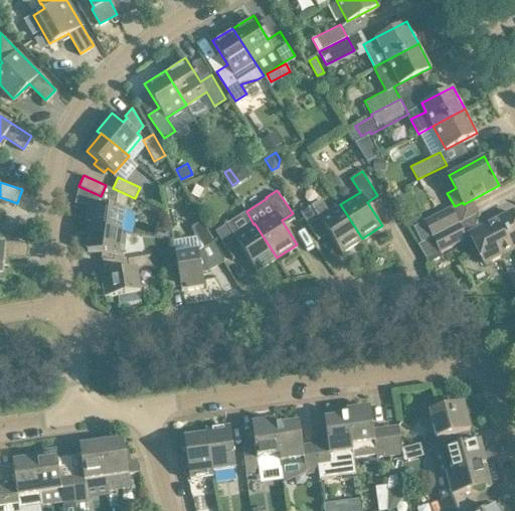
[(89,203),(86,226),(126,231),(122,230),(125,208),(116,207),(116,202),(104,200),(103,205),(89,203)]
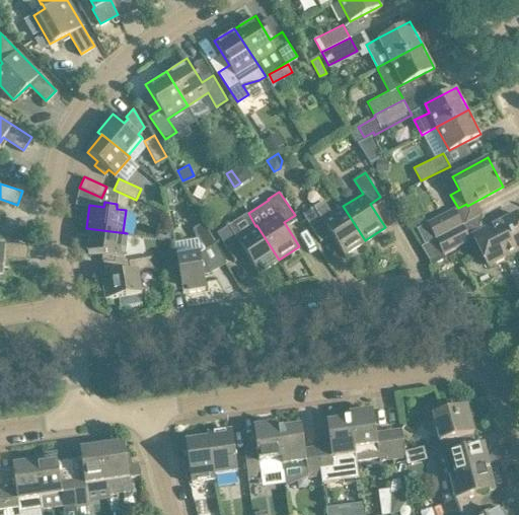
[(365,240),(343,206),(330,214),(324,204),(316,209),(314,206),(303,213),(307,220),(318,237),(328,230),(344,253),(365,240)]
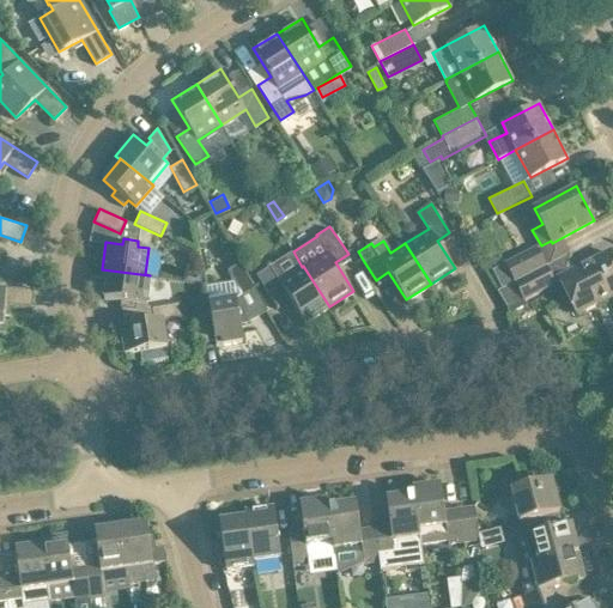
[(495,269),(503,286),(545,265),(535,247),(505,261),(507,263),(495,269)]
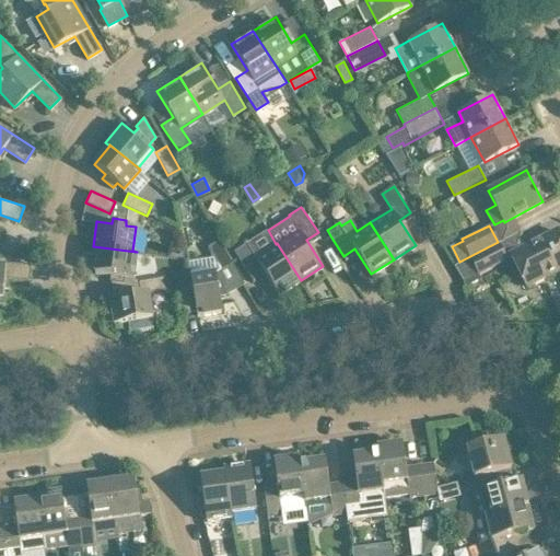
[(511,253),(526,285),(559,266),(559,234),(557,229),(511,253)]
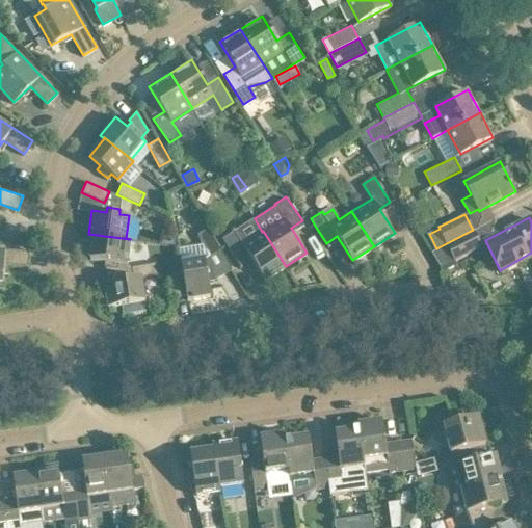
[(210,255),(220,248),(209,227),(197,233),(210,255)]
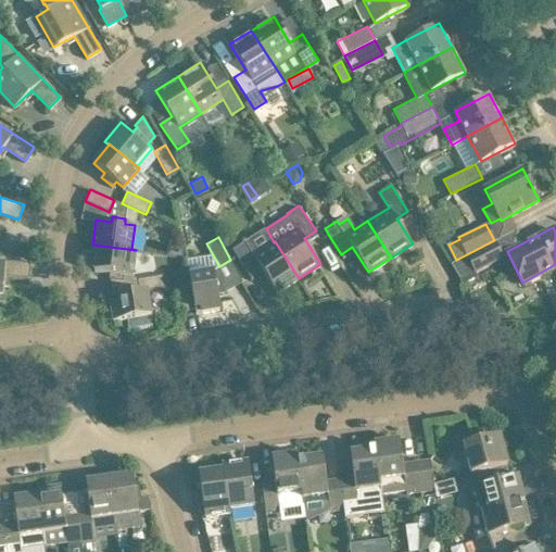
[(275,241),(274,242),(253,255),(244,240),(232,248),(249,274),(261,266),(277,291),(299,278),(275,241)]
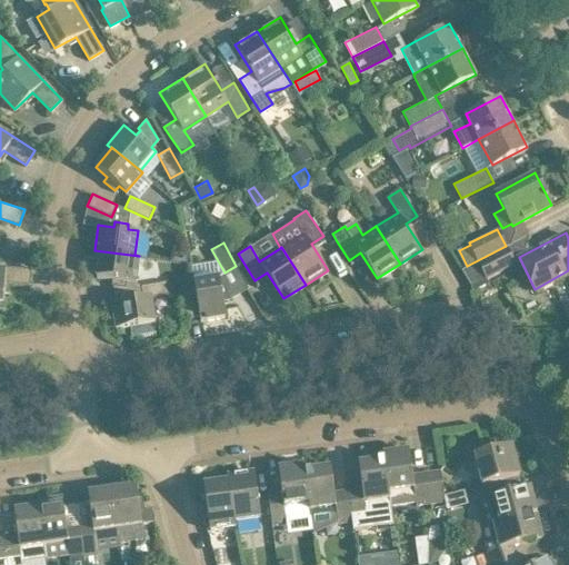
[(506,246),(467,266),(462,269),(471,284),(486,276),(486,277),(513,263),(506,246)]
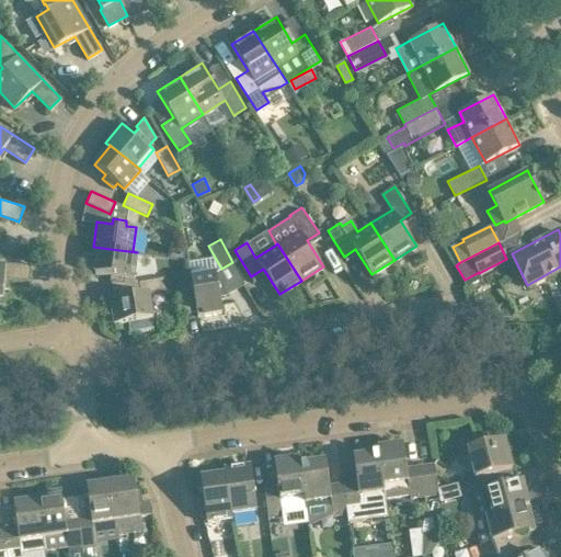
[(168,256),(183,259),(185,248),(169,245),(168,256)]
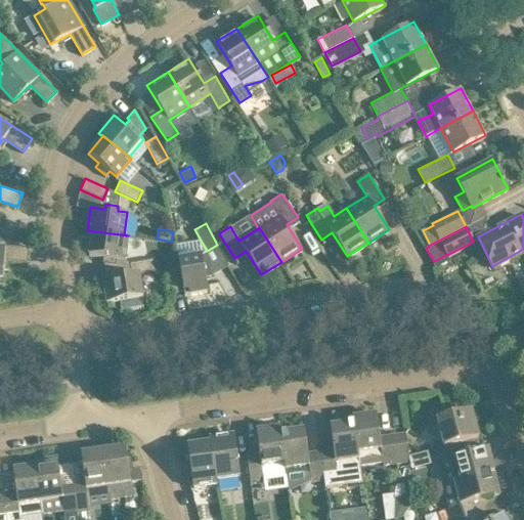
[(89,254),(103,256),(102,261),(116,263),(116,258),(125,259),(126,257),(128,236),(128,235),(87,230),(87,231),(92,231),(91,239),(89,254)]
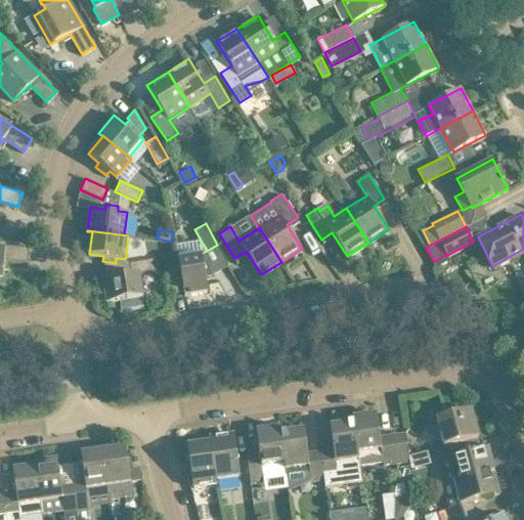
[(0,282),(3,283),(4,260),(28,261),(29,247),(0,245),(0,282)]
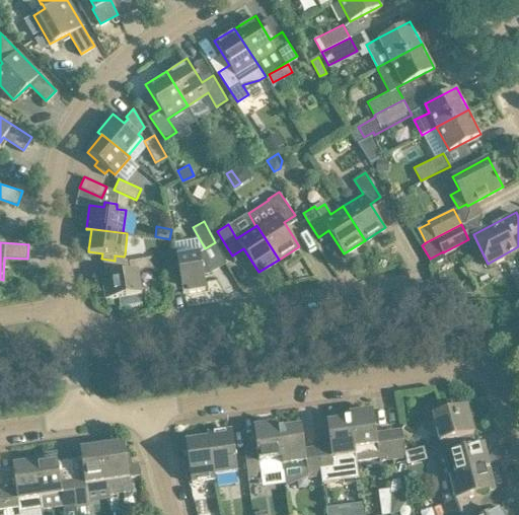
[(176,255),(178,264),(182,287),(182,291),(206,288),(204,274),(209,273),(207,260),(202,261),(200,251),(176,255)]
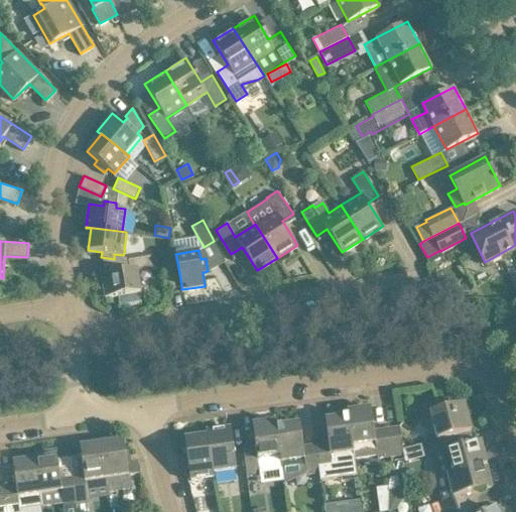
[(151,253),(127,257),(129,270),(137,268),(153,266),(151,257),(151,253)]
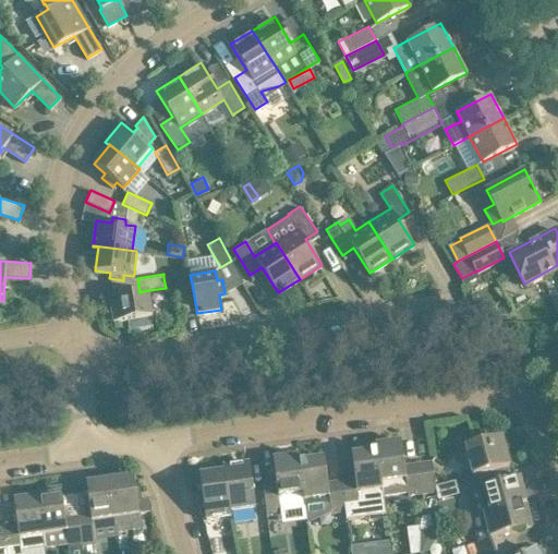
[(192,284),(179,286),(183,311),(196,309),(192,284)]
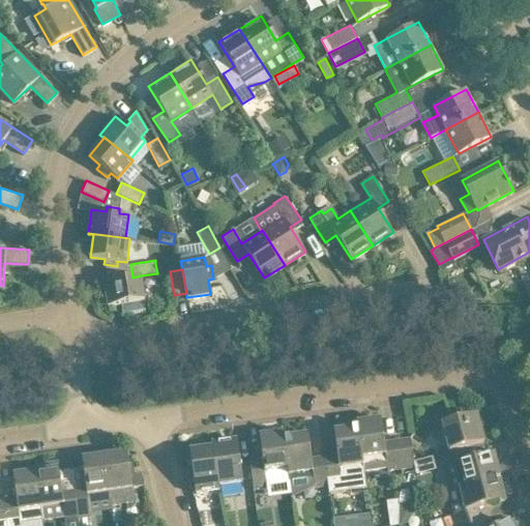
[(141,275),(133,278),(104,282),(108,305),(122,303),(123,313),(144,310),(143,299),(145,299),(141,275)]
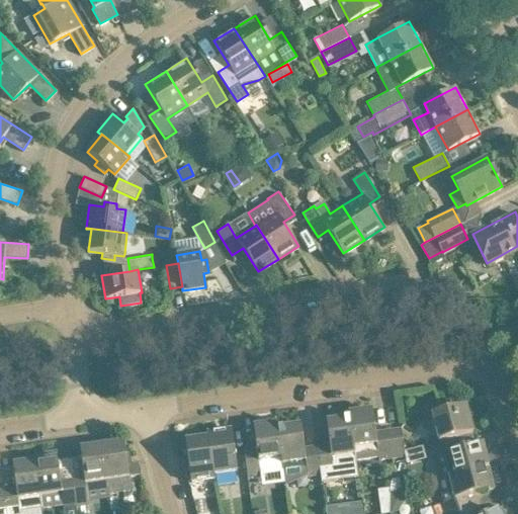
[(456,435),(472,431),(465,404),(441,410),(439,401),(422,406),(428,427),(435,425),(439,439),(456,435)]
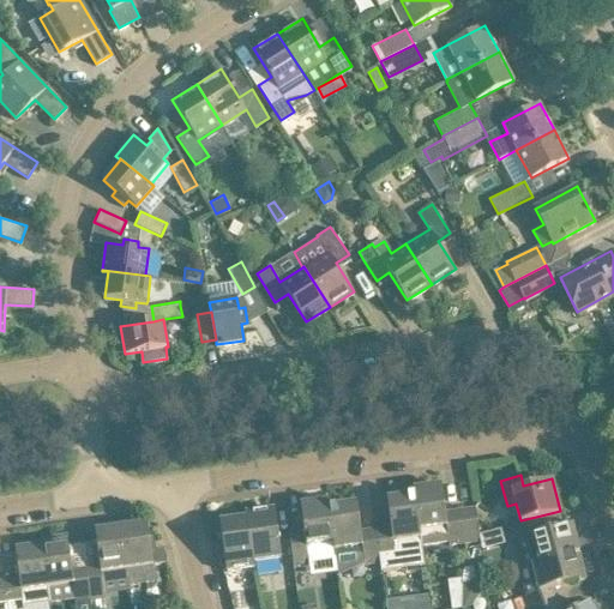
[(413,488),(414,495),(421,543),(447,540),(449,543),(464,541),(459,508),(445,511),(440,483),(413,488)]
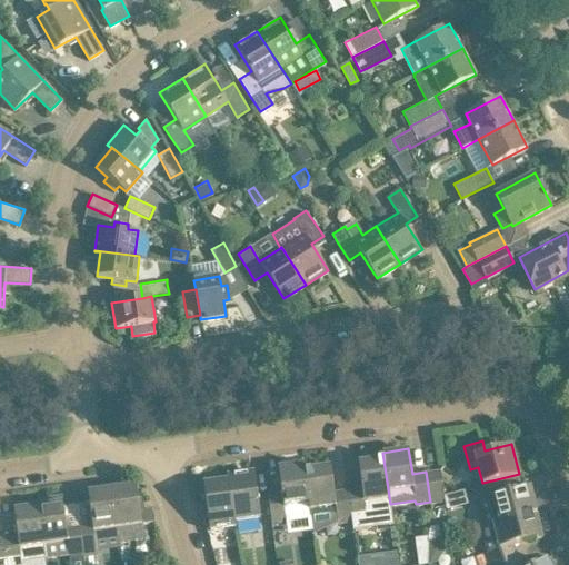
[(348,489),(351,519),(352,528),(392,522),(390,504),(383,459),(358,463),(361,487),(348,489)]
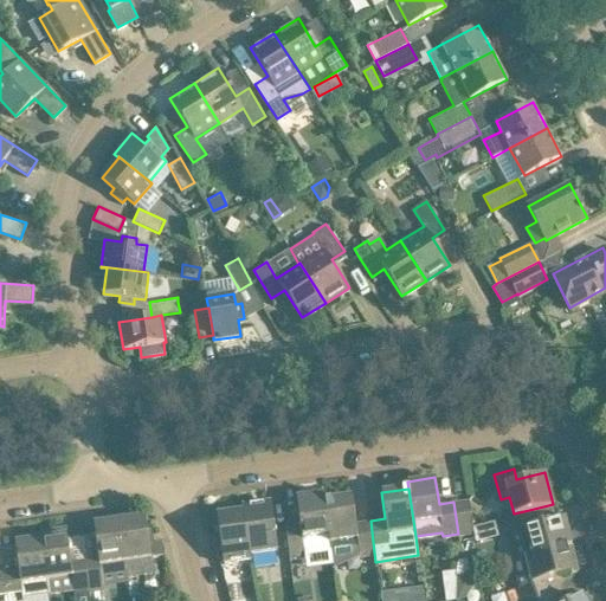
[(324,501),(326,501),(324,493),(296,497),(300,523),(285,525),(289,557),(305,555),(305,551),(331,547),(324,501)]
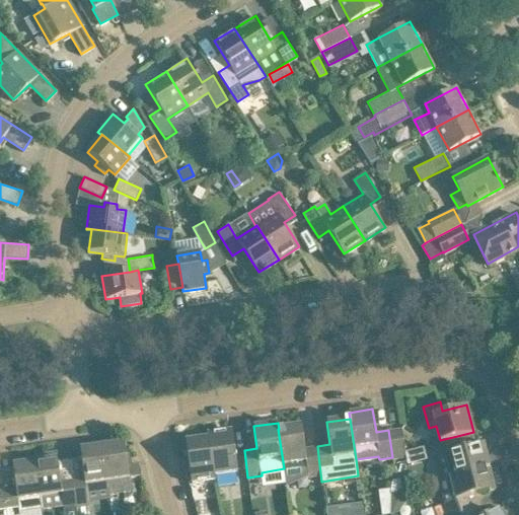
[(301,425),(279,429),(278,429),(284,468),(284,470),(299,468),(300,476),(320,473),(317,446),(304,448),(301,425)]
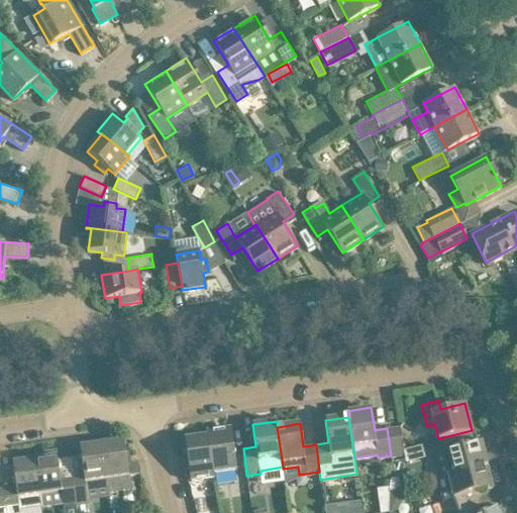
[(400,426),(387,428),(391,455),(404,453),(403,446),(400,426)]
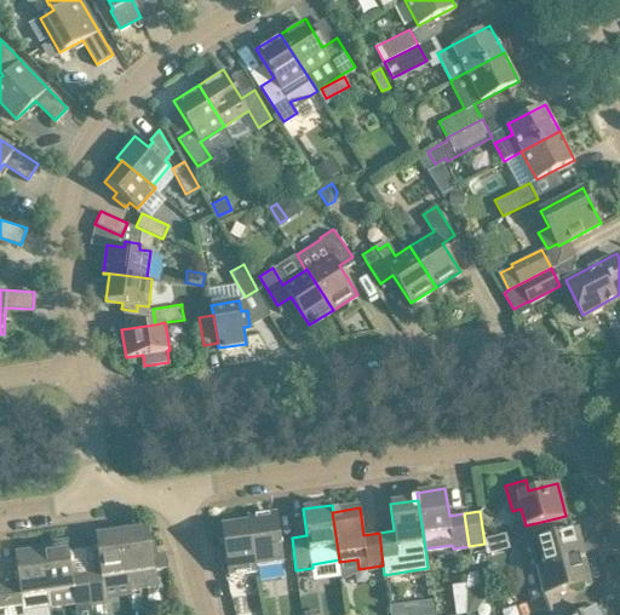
[(248,522),(256,570),(257,570),(257,565),(282,562),(280,536),(276,512),(248,516),(248,522)]
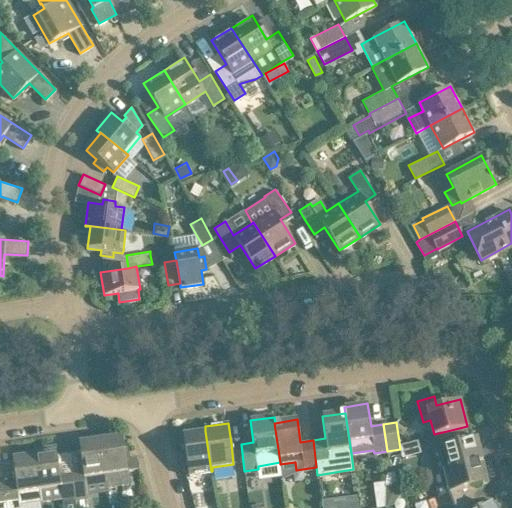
[(432,450),(437,471),(483,459),(476,437),(455,442),(451,430),(434,434),(425,437),(428,451),(432,450)]
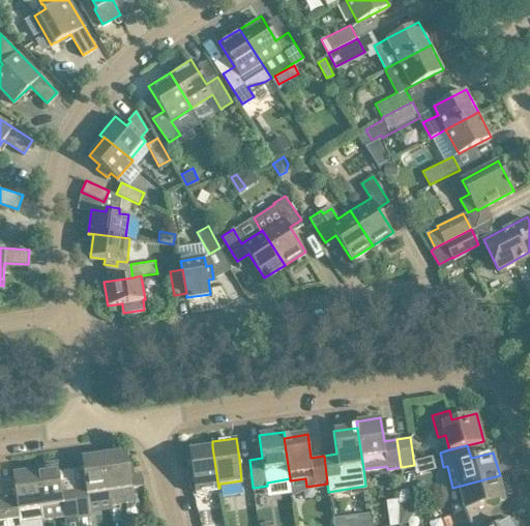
[(218,488),(212,446),(189,449),(192,465),(187,466),(189,480),(194,480),(196,492),(218,488)]
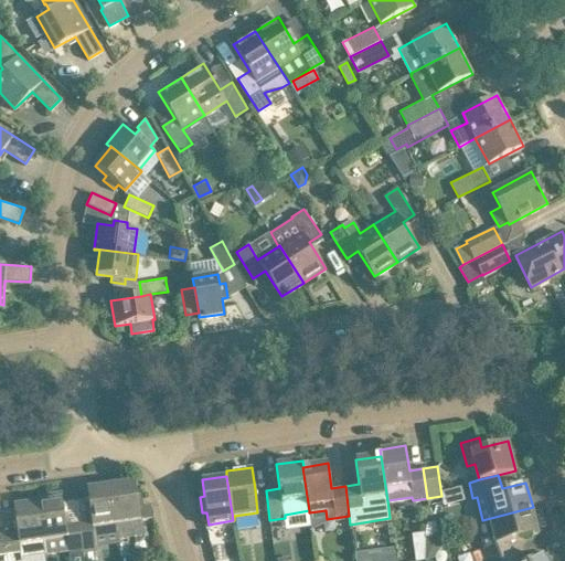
[(96,549),(96,546),(119,542),(119,538),(112,485),(110,485),(110,478),(96,480),(97,486),(87,488),(92,519),(78,521),(83,551),(96,549)]
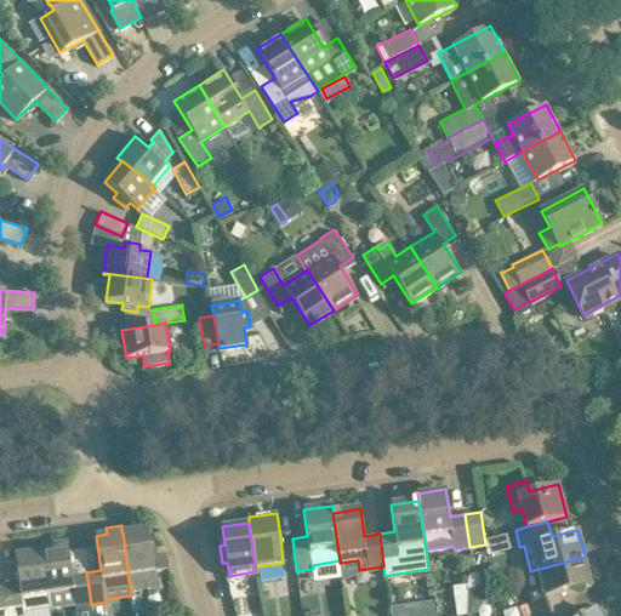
[(149,528),(123,532),(131,591),(157,587),(153,570),(171,568),(166,553),(153,554),(149,528)]
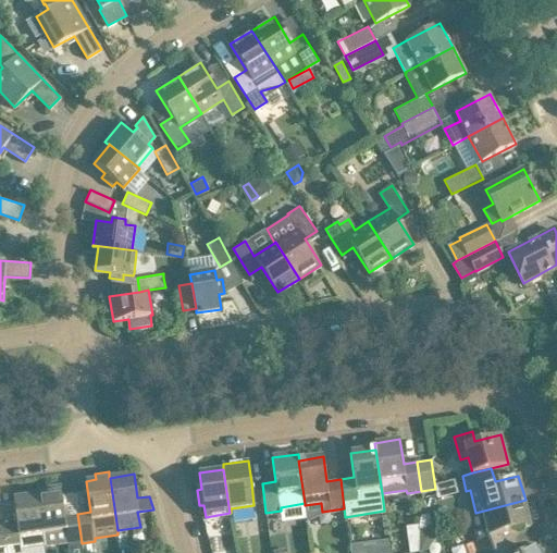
[(36,488),(37,494),(45,547),(69,543),(69,545),(82,543),(77,514),(64,515),(60,484),(36,488)]
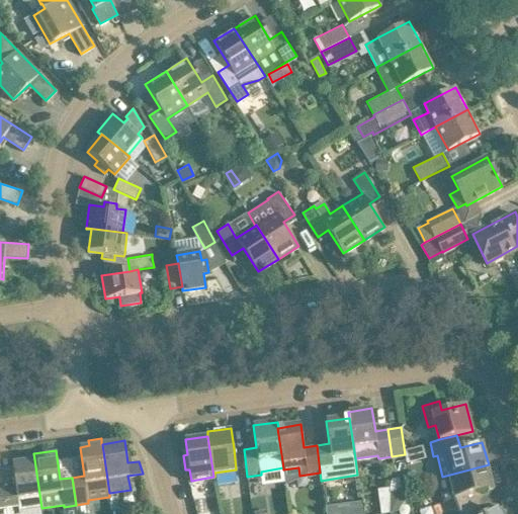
[(21,513),(21,510),(41,508),(34,459),(12,462),(15,486),(4,487),(7,513),(21,513)]
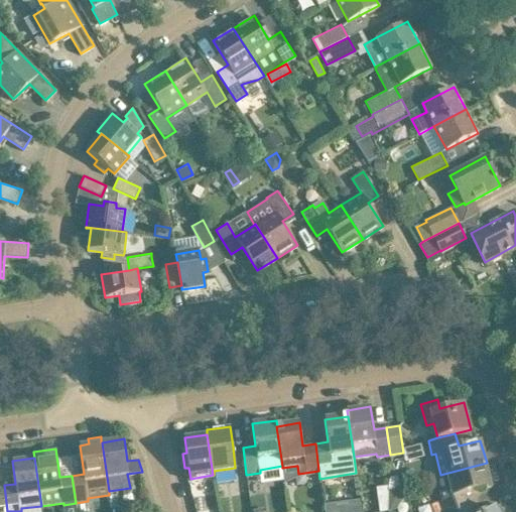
[(452,511),(470,505),(465,493),(493,486),(487,463),(440,475),(441,476),(434,478),(440,500),(437,502),(440,511),(452,511)]
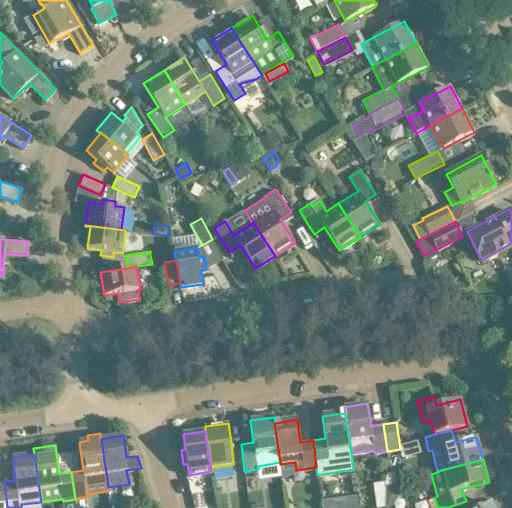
[(373,478),(377,505),(401,501),(396,474),(373,478)]
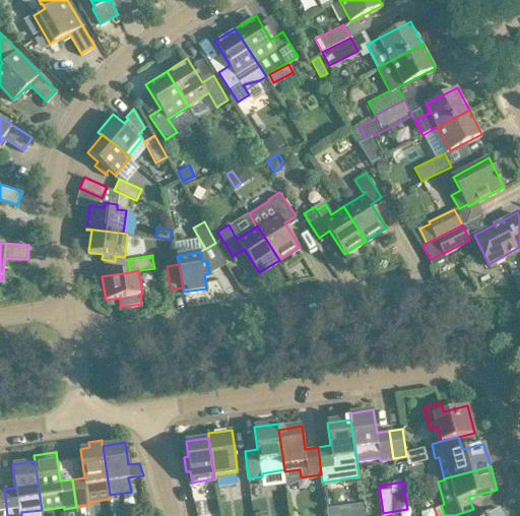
[(364,503),(330,504),(330,515),(353,515),(364,515),(364,503)]
